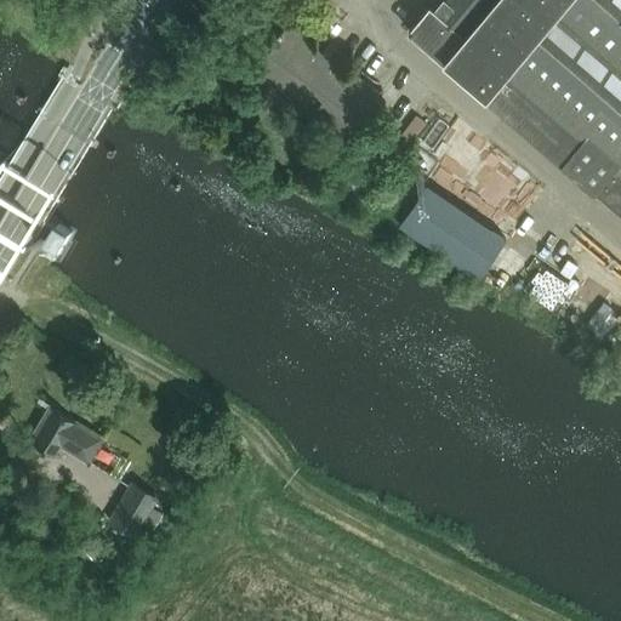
[(620,0),(438,0),(433,6),(431,4),(408,29),(440,57),(480,92),(484,96),(597,195),(620,215),(620,0)]
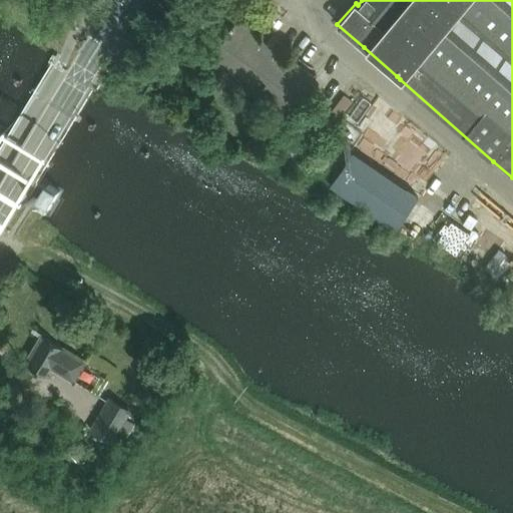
[(232,93),(241,80),(289,113),(316,75),(296,61),(295,63),(235,22),(205,64),(220,75),(215,81),(232,93)]
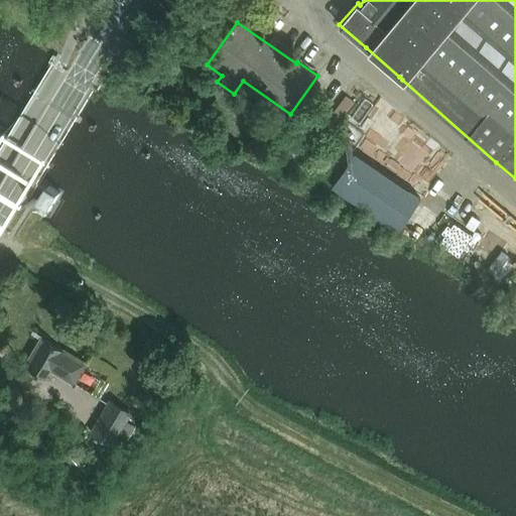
[(32,97),(76,122),(80,124),(83,119),(80,116),(37,91),(32,89),(29,94),(32,97)]
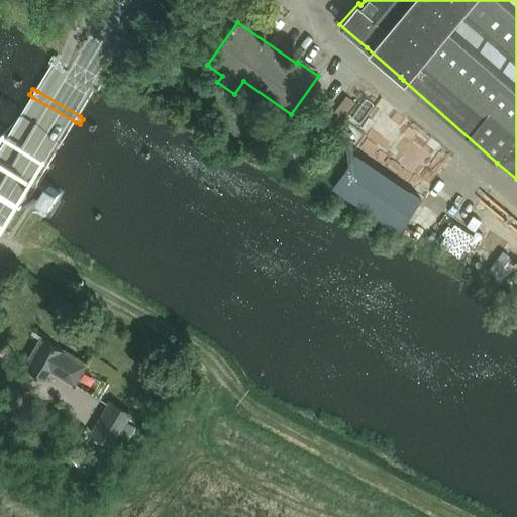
[(354,101),(346,95),(306,148),(295,140),(286,152),(305,168),(354,101)]
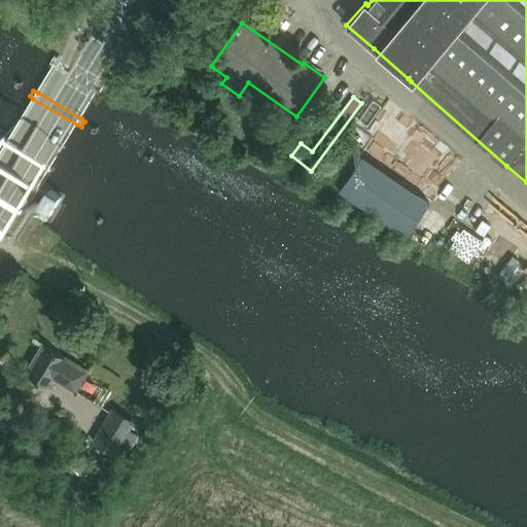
[(388,164),(402,145),(383,130),(367,149),(388,164)]
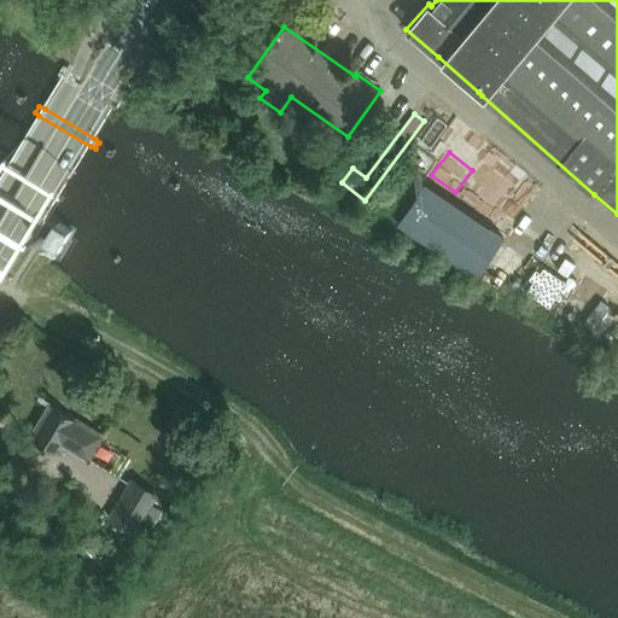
[(506,239),(426,186),(398,226),(478,279),(506,239)]
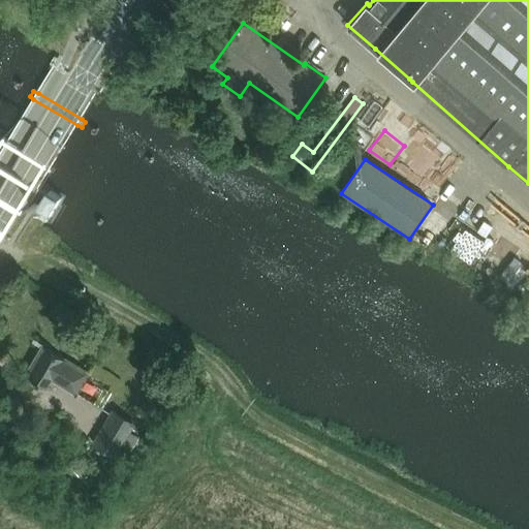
[(40,206),(52,213),(62,198),(50,191),(40,206)]
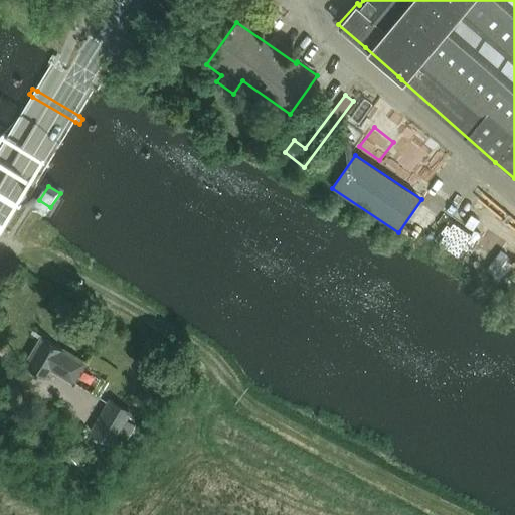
[(424,201),(442,213),(450,201),(433,189),(424,201)]
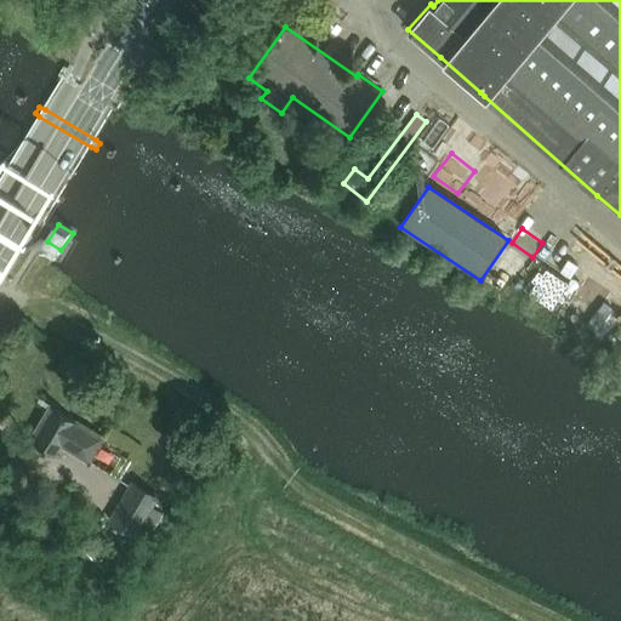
[(531,289),(552,305),(569,283),(548,267),(531,289)]
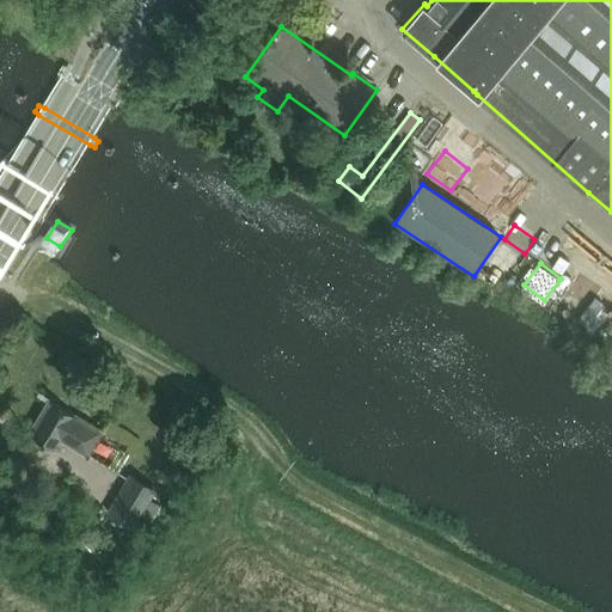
[(595,300),(604,286),(582,273),(574,287),(595,300)]
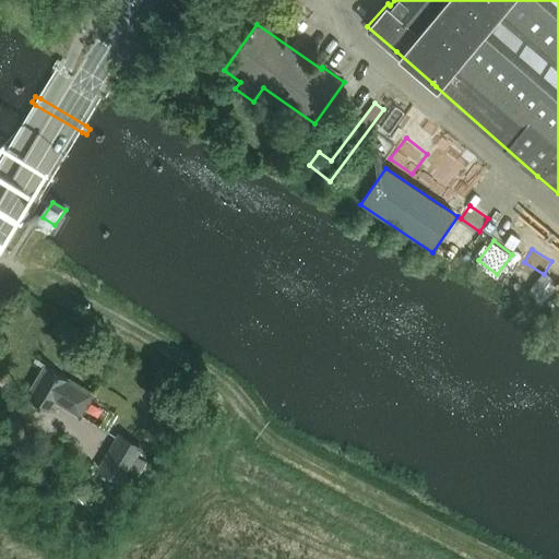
[(42,366),(24,397),(49,411),(55,401),(78,414),(90,392),(42,366)]
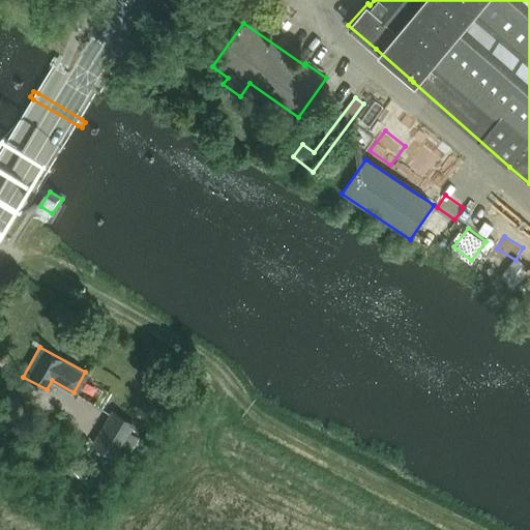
[(136,424),(112,410),(91,445),(116,459),(136,424)]
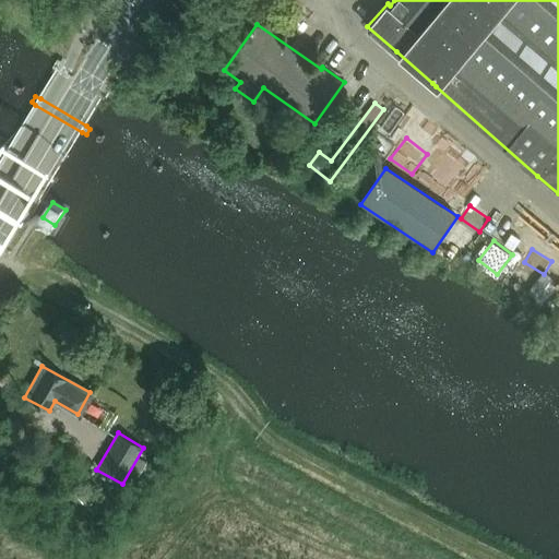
[(73,489),(84,503),(103,489),(92,475),(73,489)]
